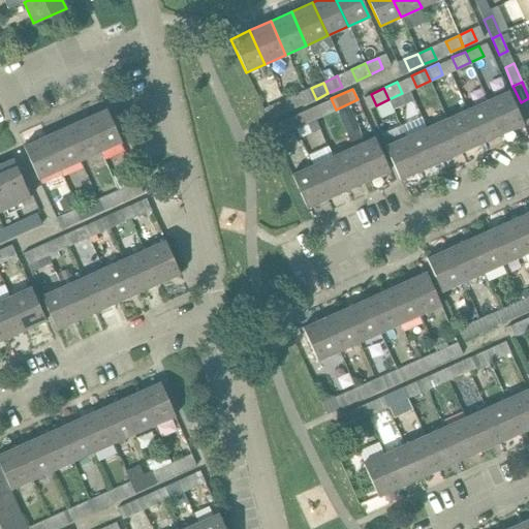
[(508,90),(487,99),(502,132),(523,123),(508,90)]
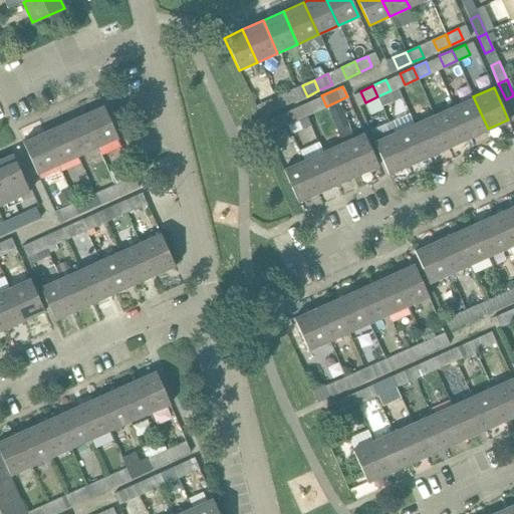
[(278,108),(293,102),(288,91),(273,98),(278,108)]
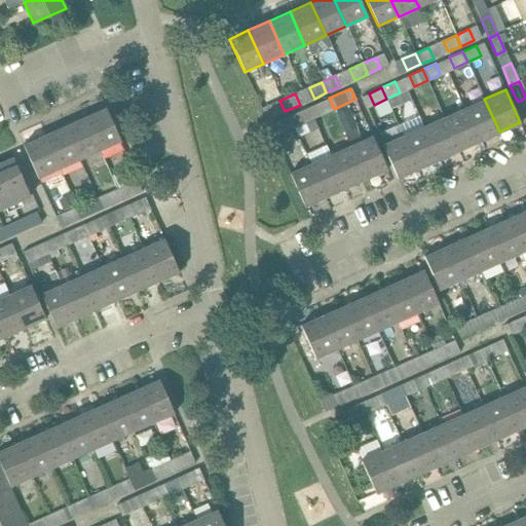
[(322,114),(334,109),(329,98),(316,104),(322,114)]
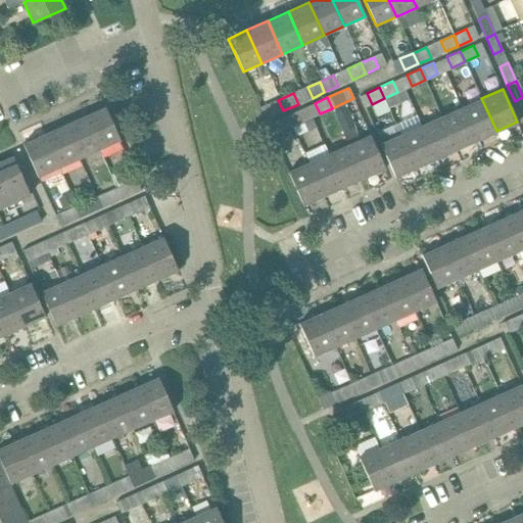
[(496,131),(481,98),(462,107),(476,140),(496,131)]
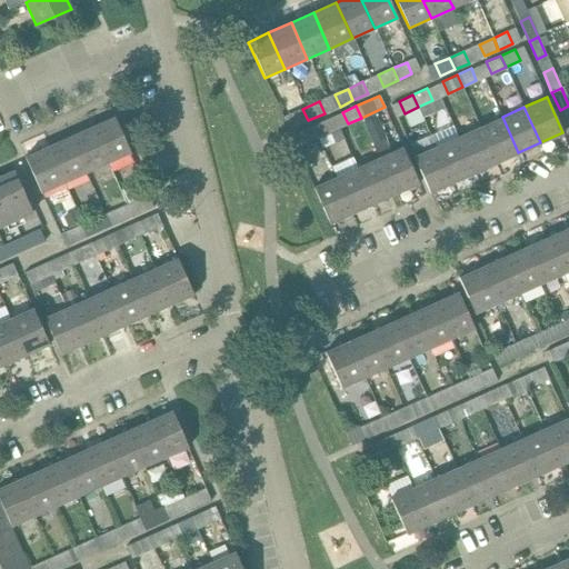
[(308,120),(302,109),(290,113),(296,126),(308,120)]
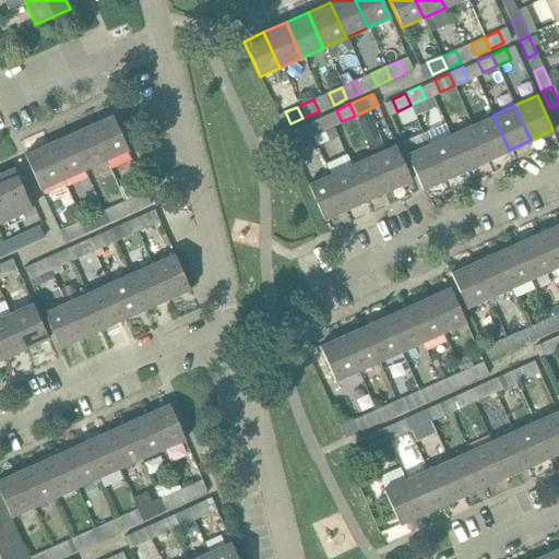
[(113,115),(90,126),(106,161),(128,151),(113,115)]
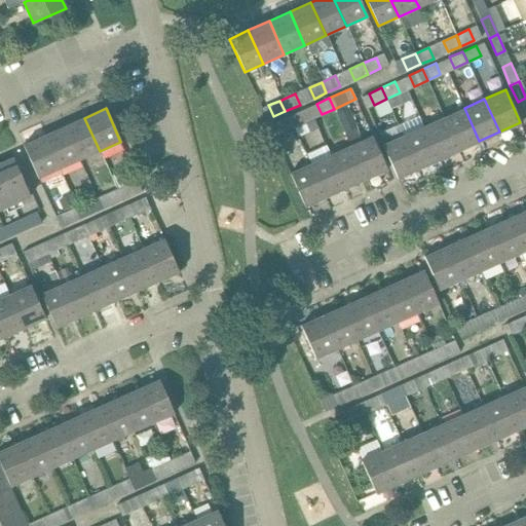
[(348,108),(336,113),(341,123),(345,134),(354,129),(358,128),(348,108)]
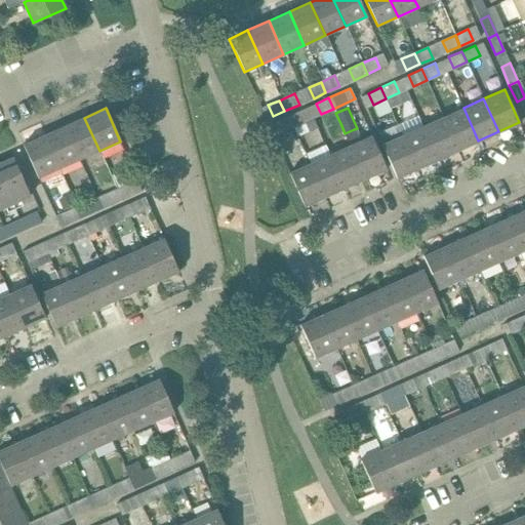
[(463,108),(443,117),(457,150),(478,140),(463,108)]
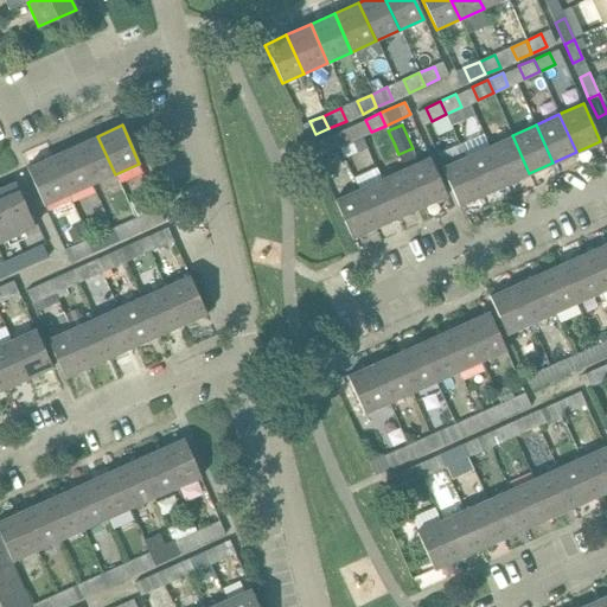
[(349,127),(333,134),(339,146),(355,140),(349,127)]
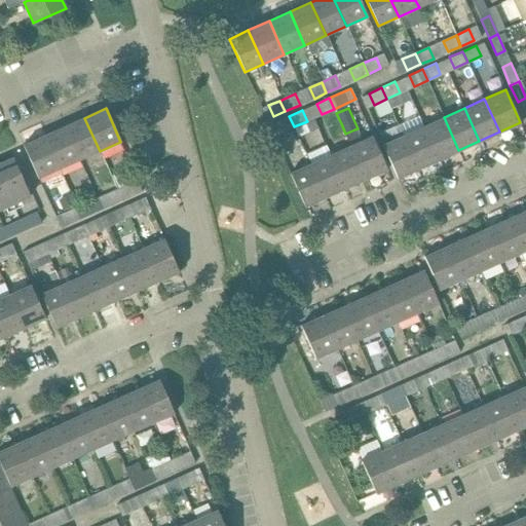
[(289,116),(275,121),(280,133),(294,126),(289,116)]
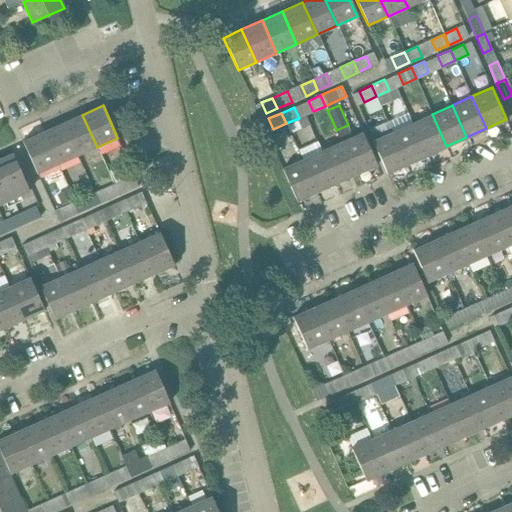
[(446,146),(432,114),(412,123),(427,155),(446,146)]
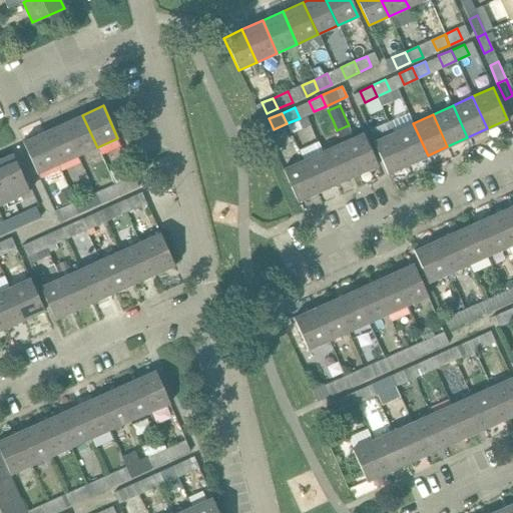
[(77,156),(97,147),(82,115),(63,123),(77,156)]
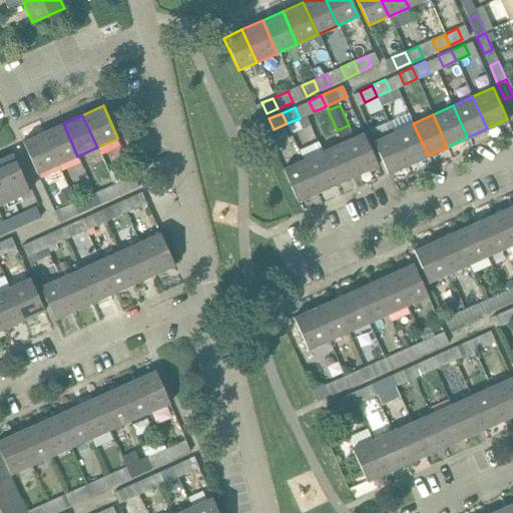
[(57,164),(77,156),(63,123),(43,132),(57,164)]
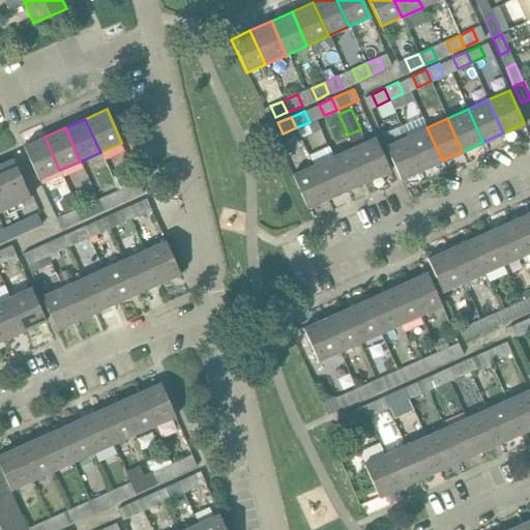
[(427,127),(407,137),(421,170),(442,160),(427,127)]
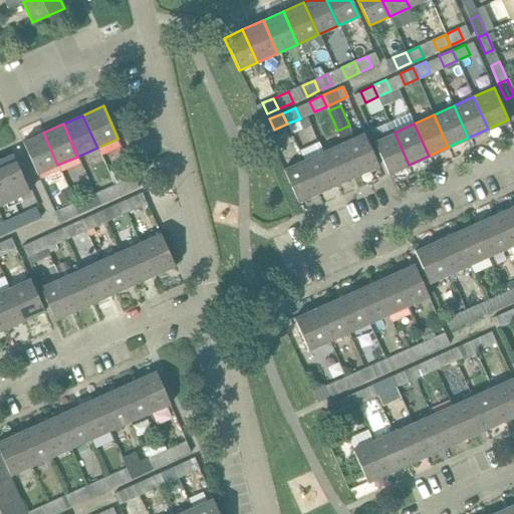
[(337,131),(343,143),(357,175),(377,166),(363,133),(351,139),(346,126),(337,131)]
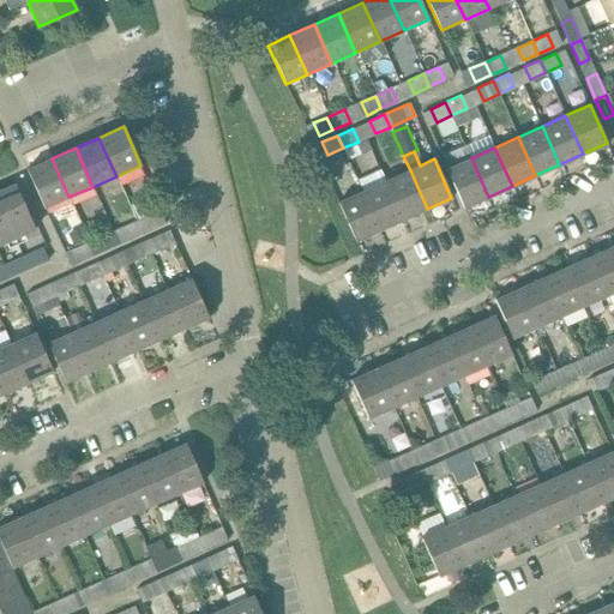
[(44,208),(68,197),(52,158),(28,169),(44,208)]
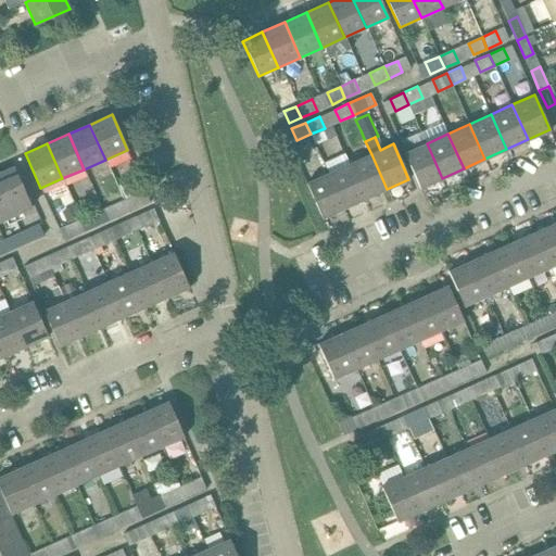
[(442,178),(427,143),(404,153),(420,188),(442,178)]
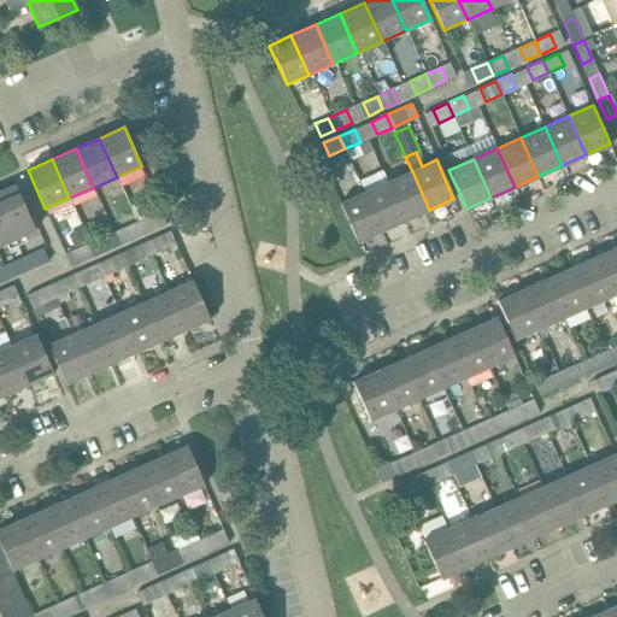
[(412,171),(388,181),(405,221),(429,210),(412,171)]
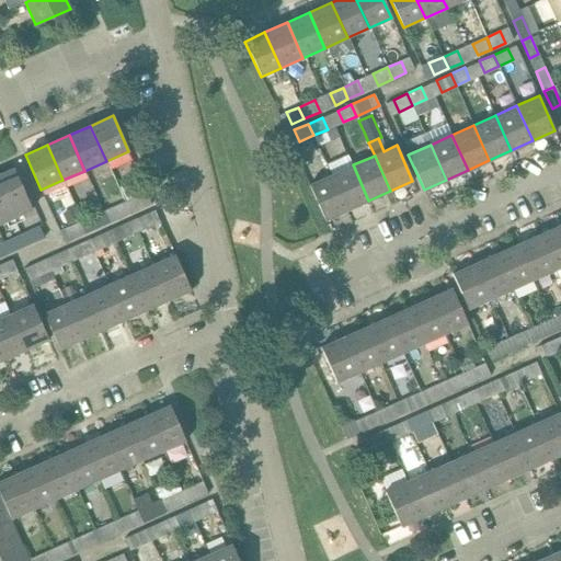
[(353,164),(331,174),(347,210),(368,201),(353,164)]
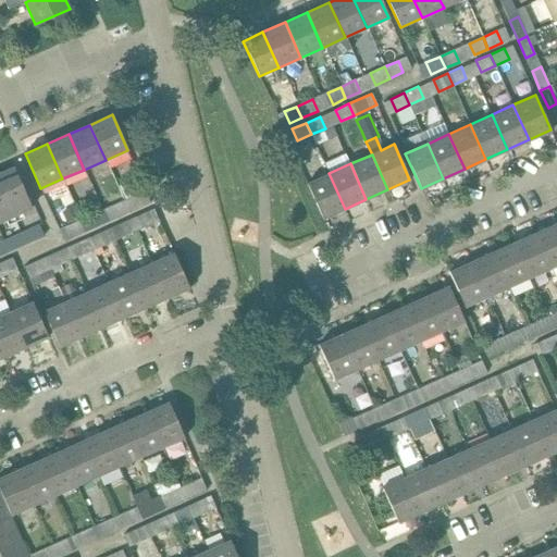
[(13,168),(0,173),(0,185),(13,215),(32,208),(13,168)]
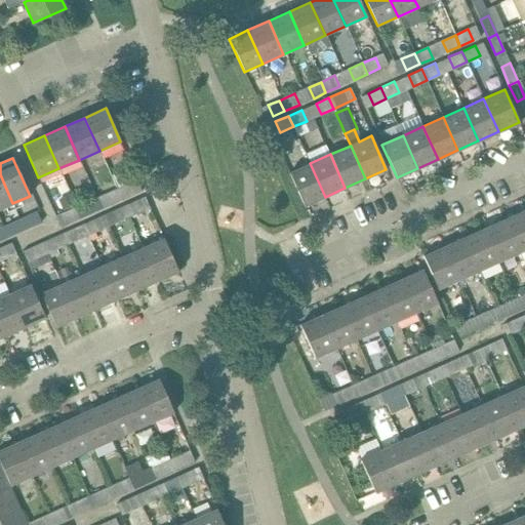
[(289,173),(304,206),(325,197),(310,163),(289,173)]
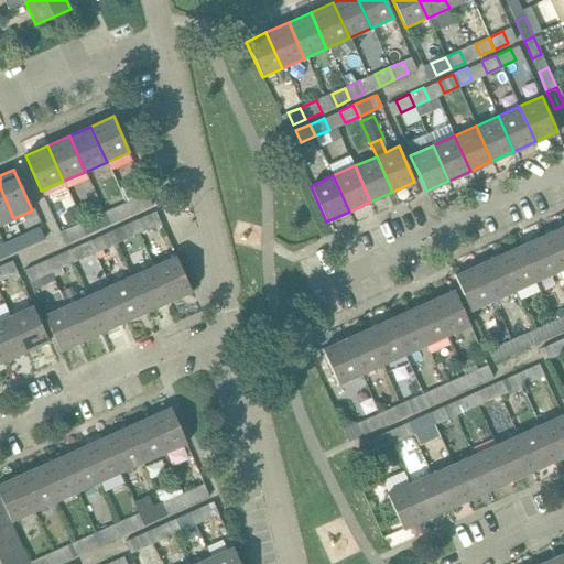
[(0,224),(13,218),(0,187),(0,224)]
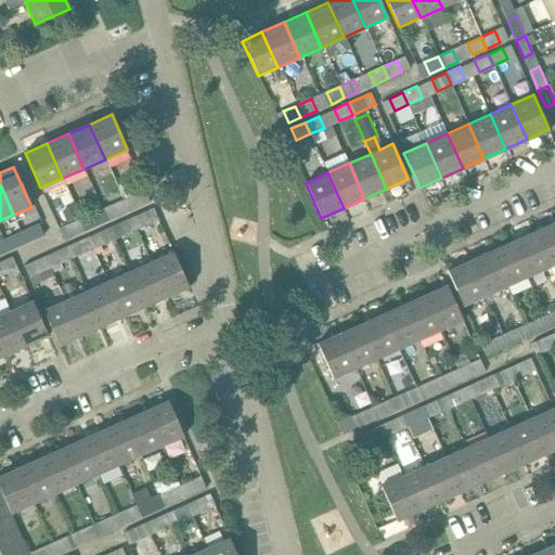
[(137,194),(124,199),(128,211),(142,205),(137,194)]
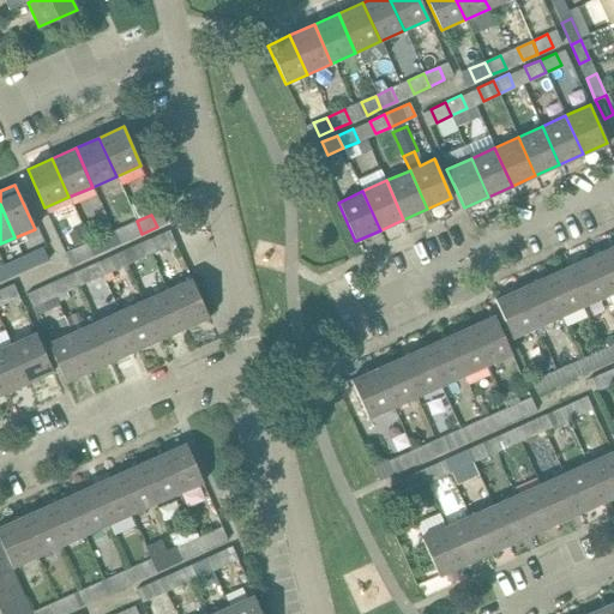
[(142,234),(137,221),(121,228),(127,241),(142,234)]
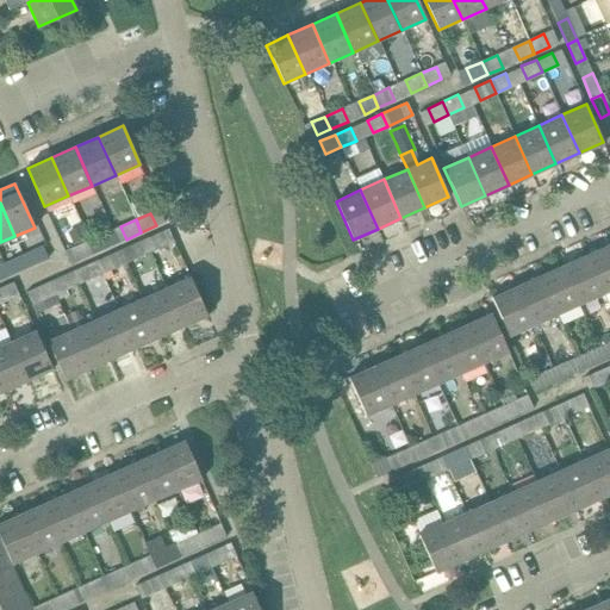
[(143,240),(149,251),(165,246),(159,232),(143,240)]
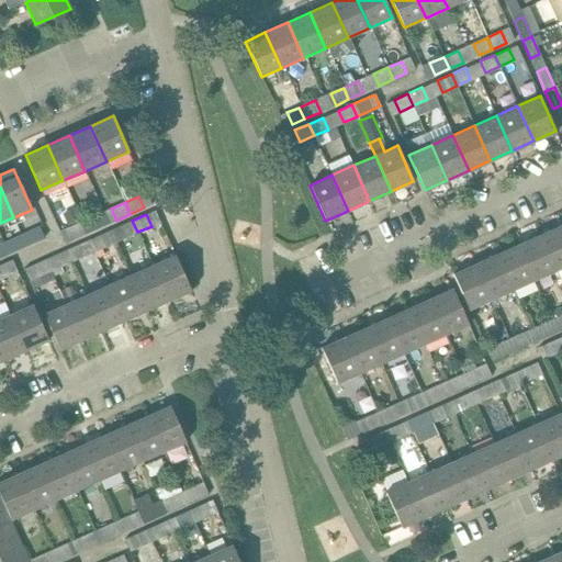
[(87,234),(101,227),(96,215),(81,222),(87,234)]
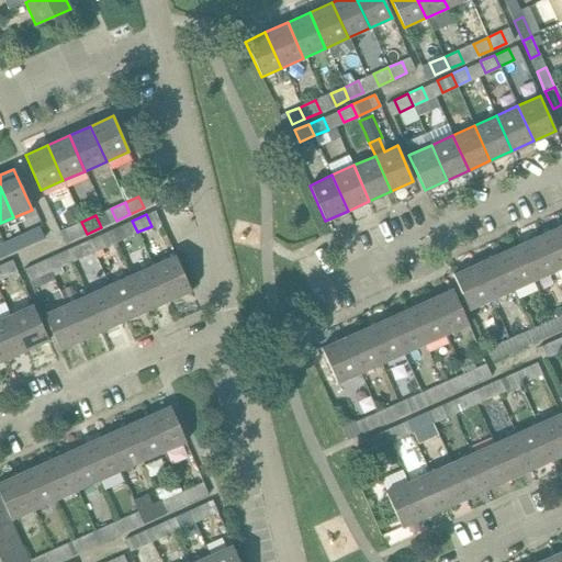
[(132,221),(119,227),(123,238),(137,232),(132,221)]
